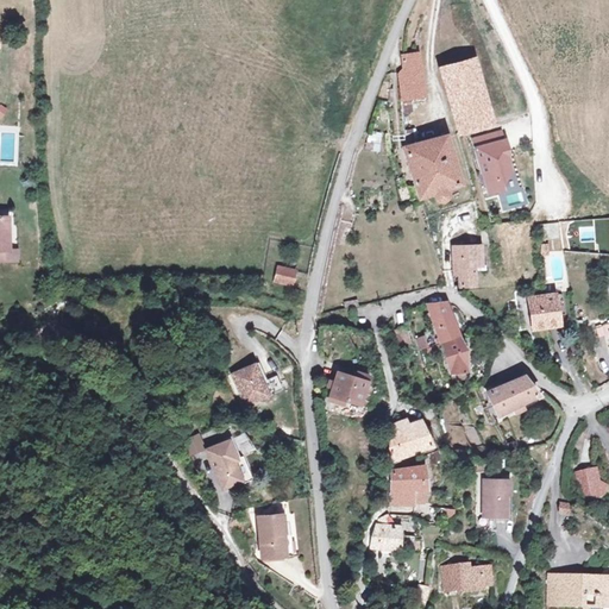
[(438,49),(440,70),(469,61),(464,37),(439,42),(440,48),(438,49)]
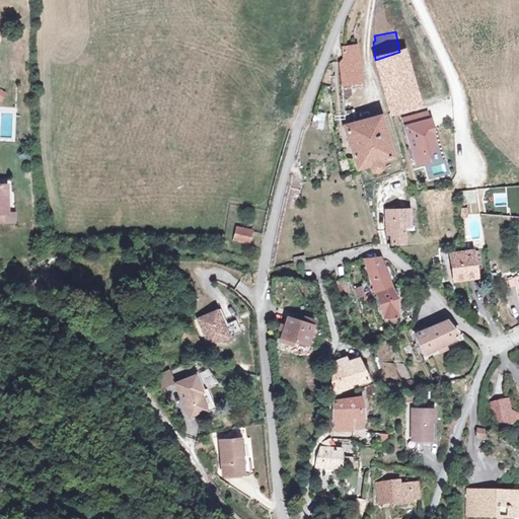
[(340,64),(343,84),(351,83),(364,82),(359,46),(343,48),(344,59),(340,64)]
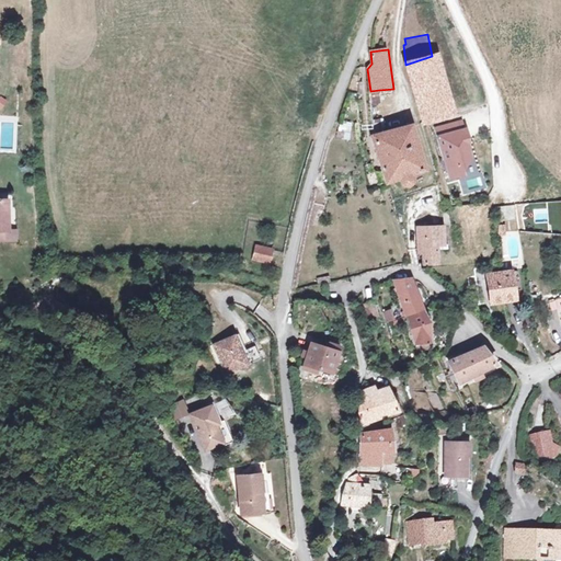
[(432,56),(405,65),(423,123),(454,113),(437,55),(432,56)]
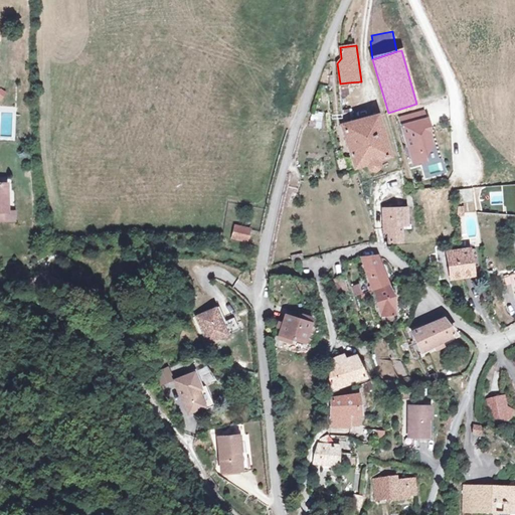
[(342,111),(343,126),(353,123),(351,110),(342,111)]
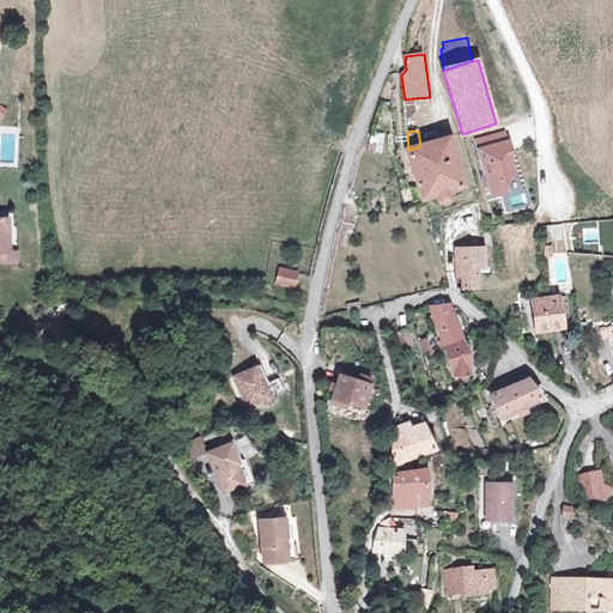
[(381,155),(384,138),(370,135),(366,152),(381,155)]
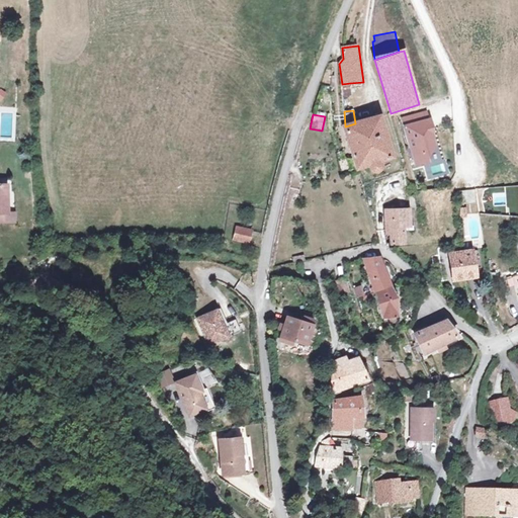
[(379,116),(355,123),(345,126),(358,169),(370,165),(371,168),(373,170),(374,171),(376,171),(378,171),(380,170),(381,168),(380,165),(379,162),(393,157),(379,116)]
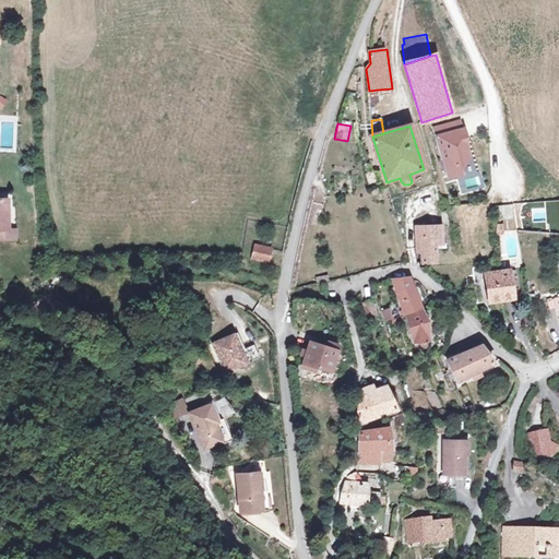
[(0,230),(14,232),(14,221),(8,221),(8,195),(4,195),(4,190),(0,189),(0,230)]
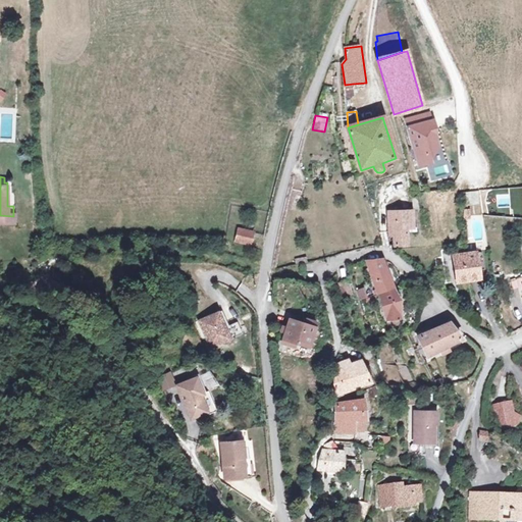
[(463,192),(464,206),(478,205),(477,191),(463,192)]
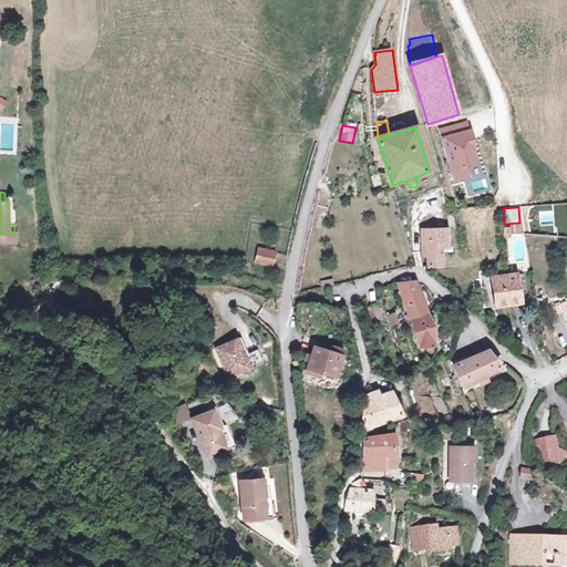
[(429,248),(430,269),(443,268),(442,247),(449,247),(449,228),(422,230),(423,248),(429,248)]
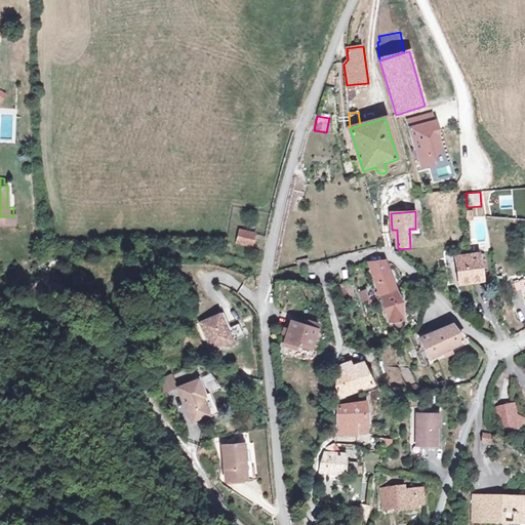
[(238,225),(233,240),(248,244),(252,229),(238,225)]
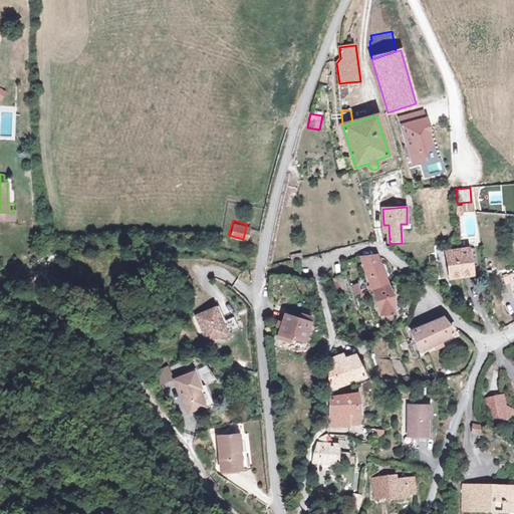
[(472,266),(469,249),(447,252),(451,277),(473,274),(472,266)]
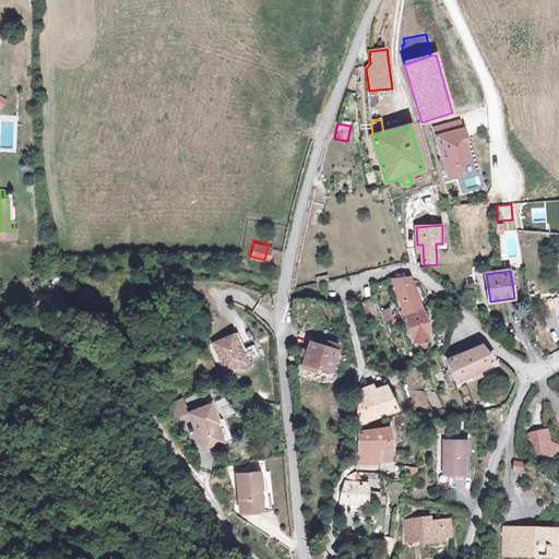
[(516,271),(510,271),(513,289),(519,288),(516,271)]
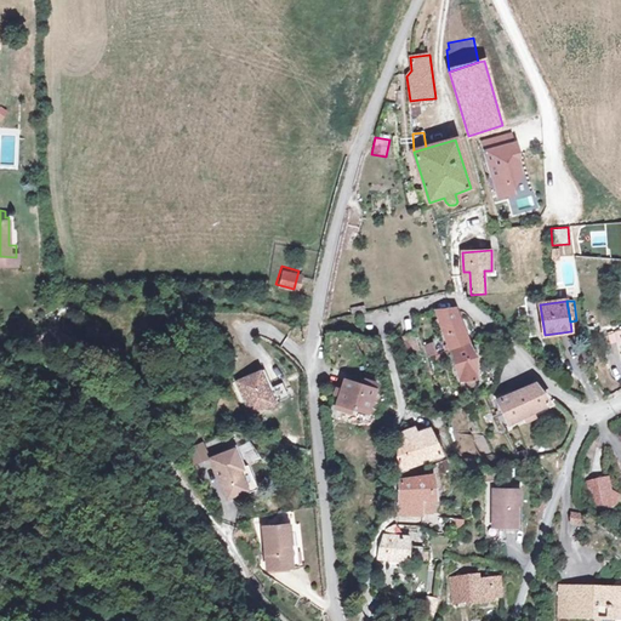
[(453,349),(468,343),(456,308),(437,311),(443,332),(448,343),(444,345),(446,351),(449,349),(451,348),(453,349)]
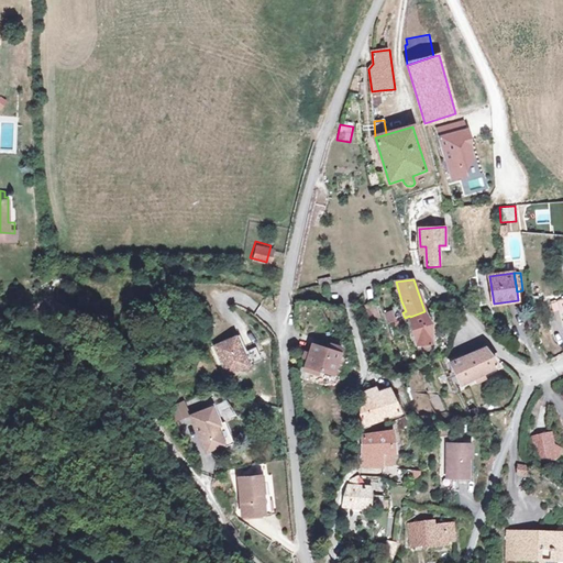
[(374,304),(365,306),(371,320),(378,317),(374,304)]
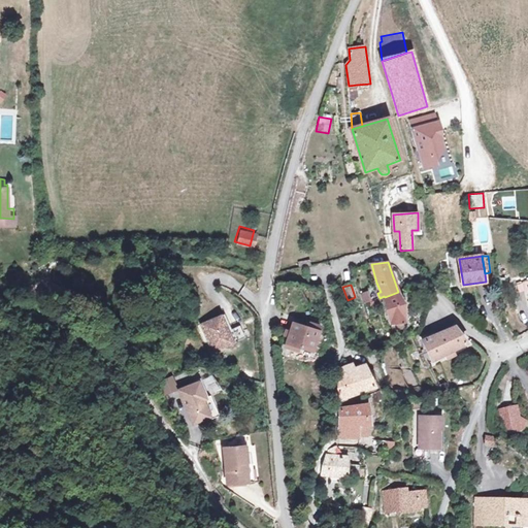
[(385,297),(388,311),(390,324),(391,324),(400,323),(402,322),(402,304),(398,292),(385,297)]
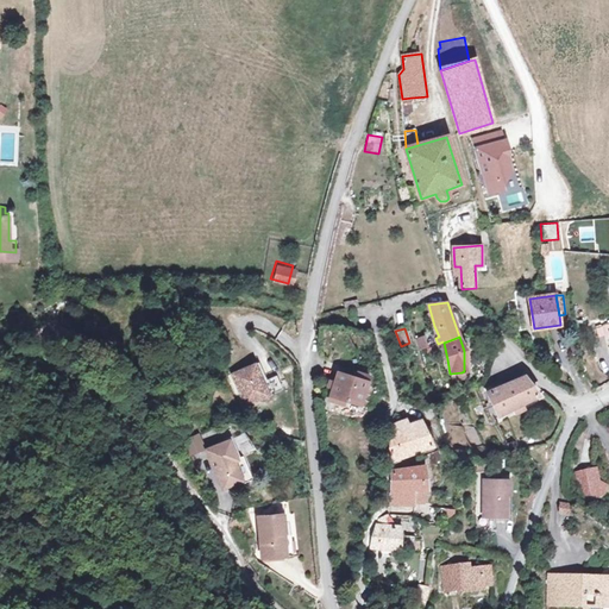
[(426,351),(428,357),(439,352),(437,346),(426,351)]
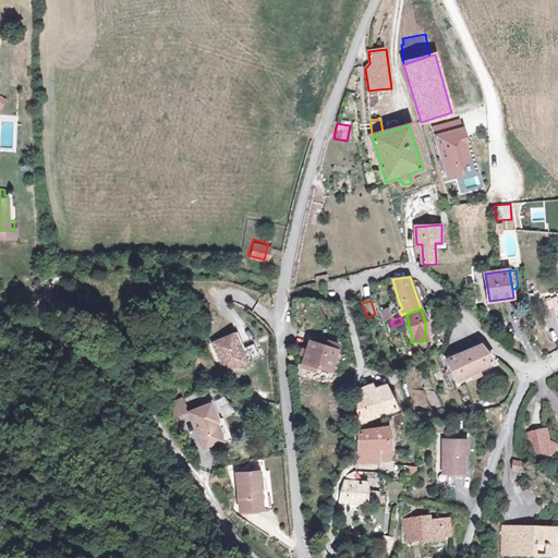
[(325,346),(308,341),(301,366),(314,371),(315,366),(329,371),(338,344),(326,341),(325,346)]
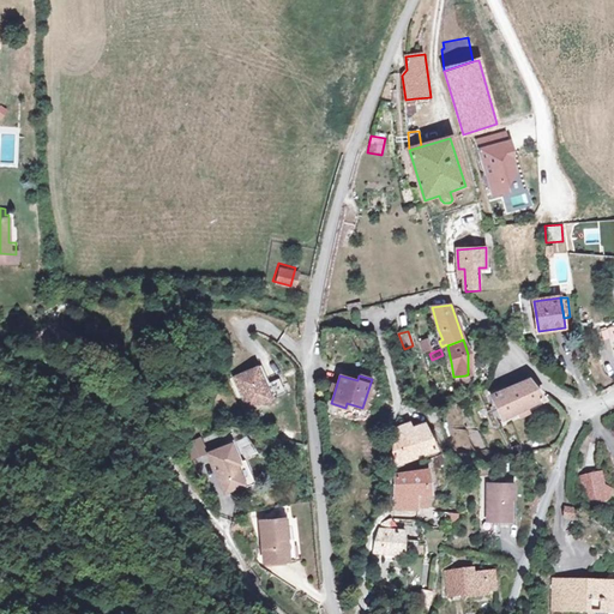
[(468,383),(465,375),(455,377),(457,385),(468,383)]
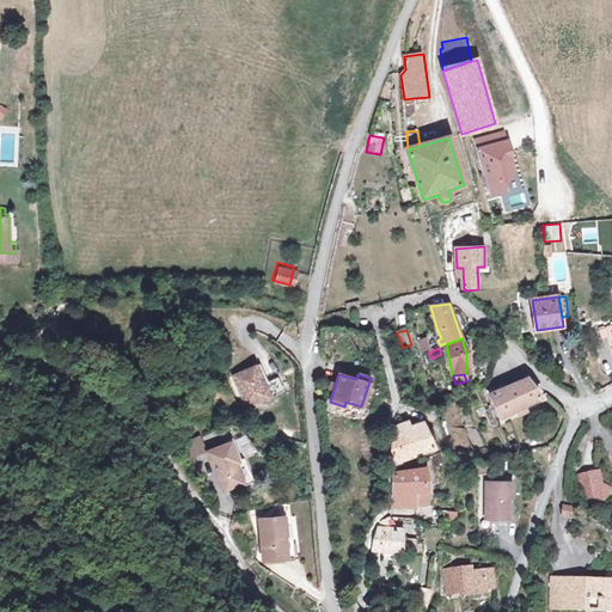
[(259,378),(237,389),(251,417),(273,408),(259,378)]
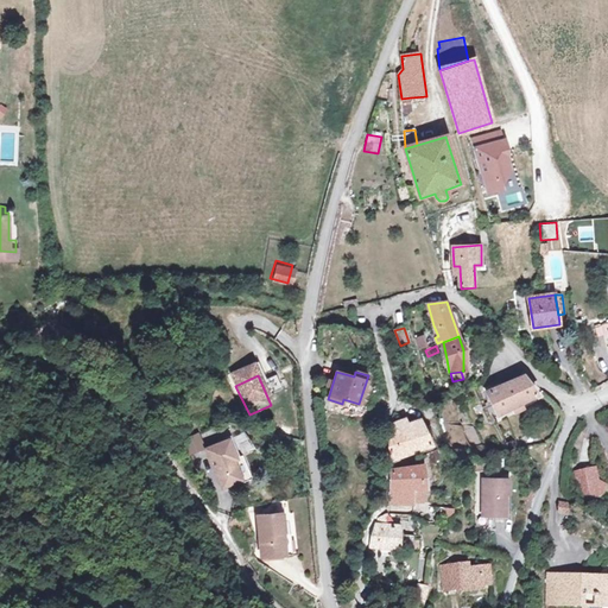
[(500,381),(485,391),(498,416),(534,396),(524,375),(504,386),(500,381)]
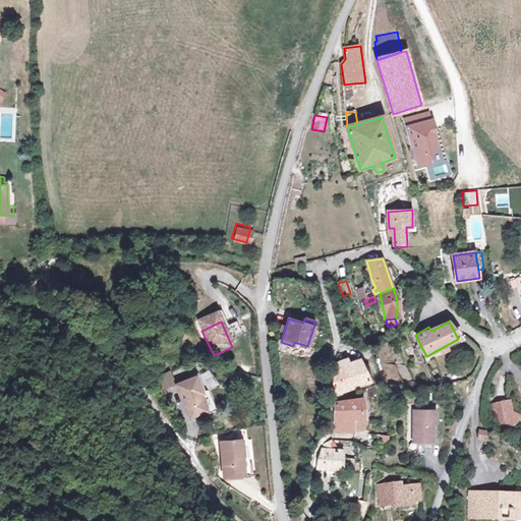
[(349,359),(344,361),(349,389),(370,381),(361,359),(351,363),(349,359)]
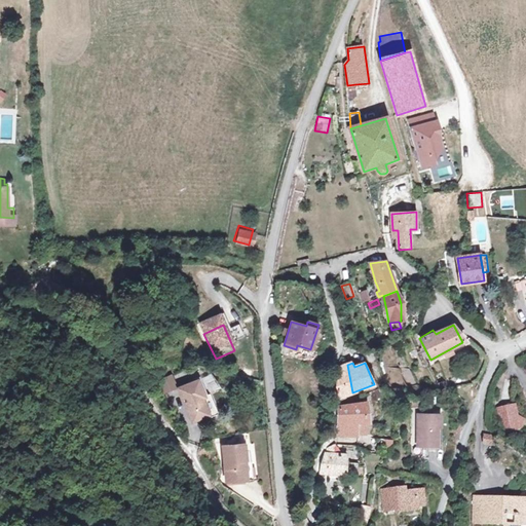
[(352,392),(347,365),(340,368),(344,396),(352,392)]
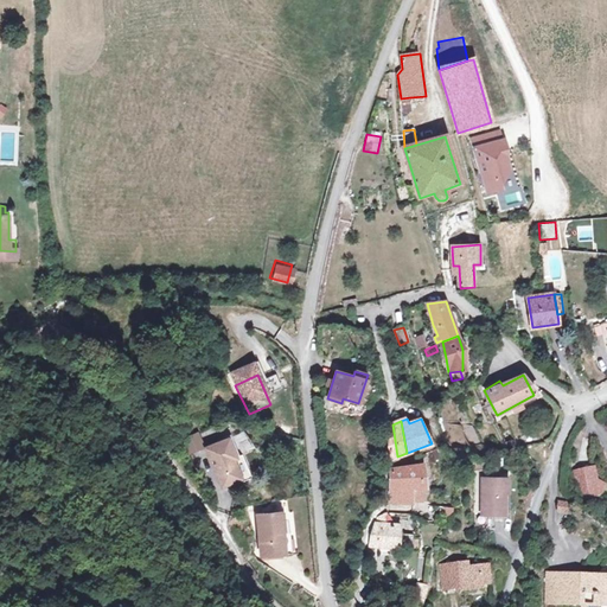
[(397,457),(393,425),(390,426),(389,427),(388,442),(389,460),(397,457)]
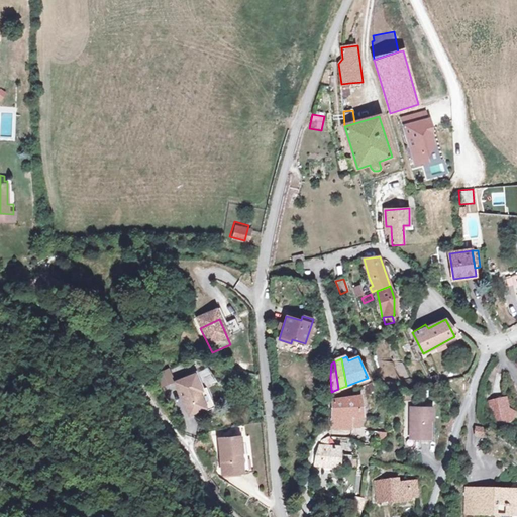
[(156,375),(161,388),(174,382),(169,370),(156,375)]
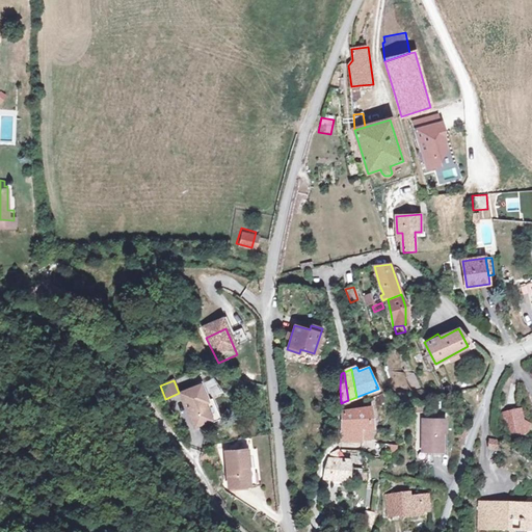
[(447,395),(452,394),(447,387),(443,389),(447,395)]
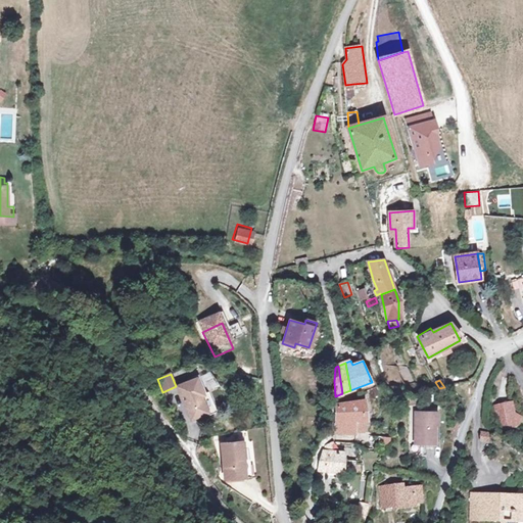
[(200,390),(179,399),(191,431),(209,424),(203,408),(207,406),(200,390)]
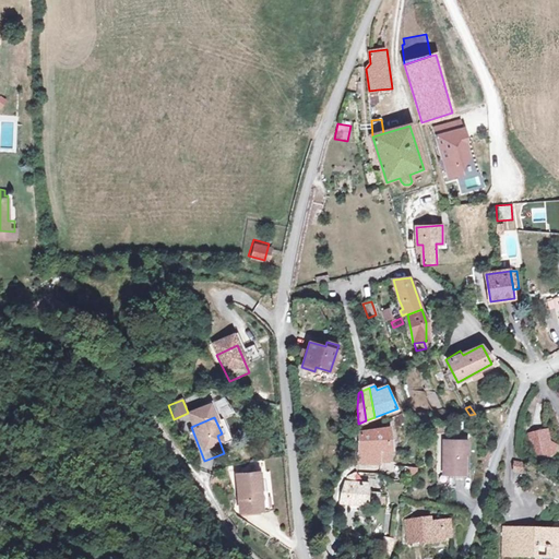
[(380,465),(380,463),(380,451),(389,451),(390,450),(389,428),(358,432),(359,447),(358,449),(357,463),(380,465)]
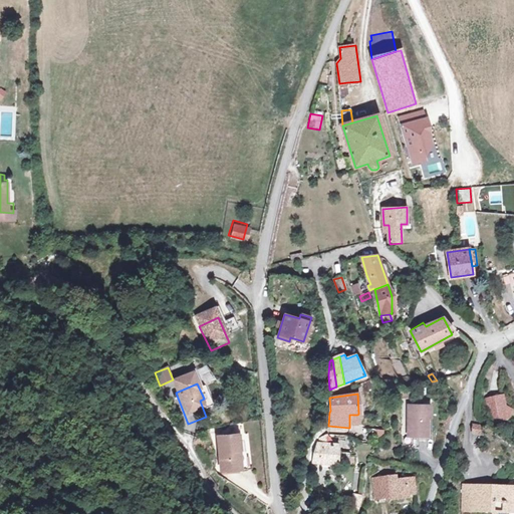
[(486,399),(489,410),(505,407),(502,396),(486,399)]
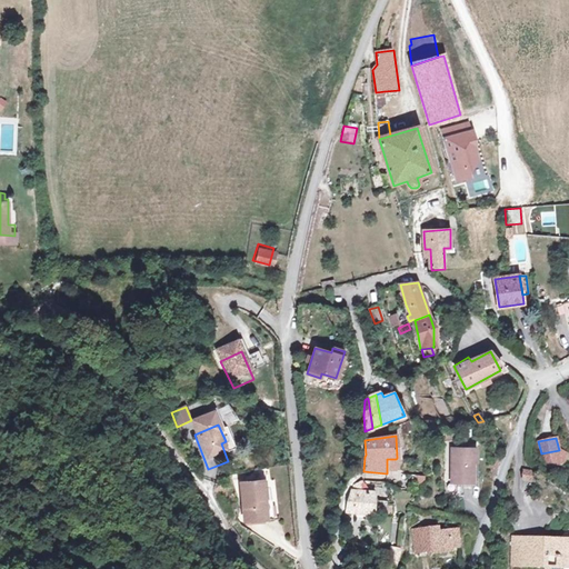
[(476,448),(451,448),(451,482),(472,483),(472,462),(476,462),(476,448)]
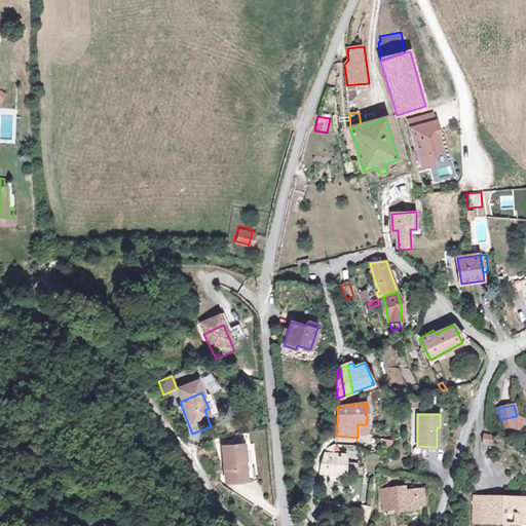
[(519,415),(517,416),(519,428),(522,428),(525,422),(525,417),(519,415)]
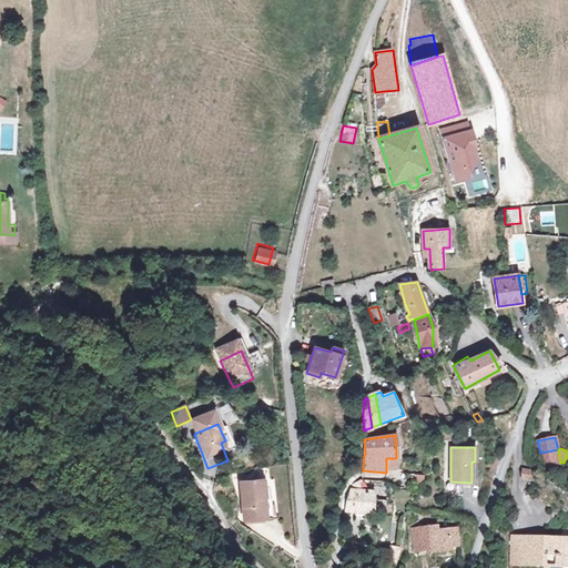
[(560,463),(558,449),(540,453),(543,467),(560,463)]
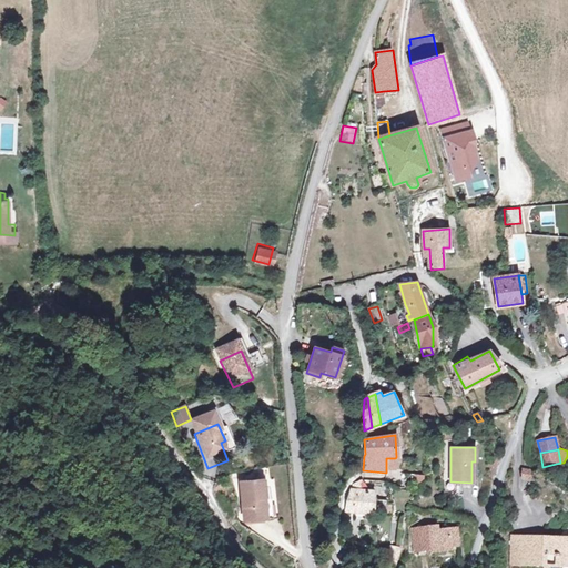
[(395,469),(395,458),(386,458),(386,470),(395,469)]
